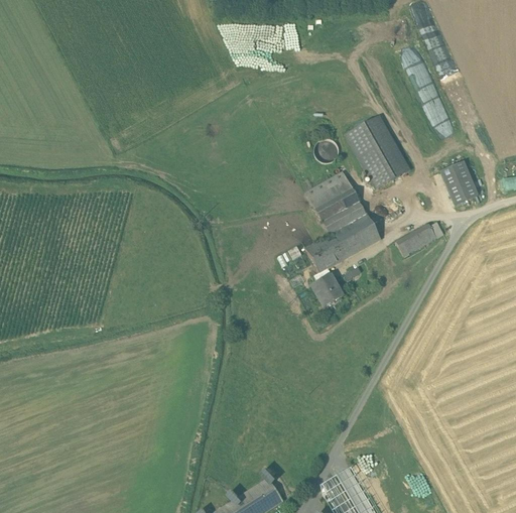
[(408,169),(378,116),(345,134),(375,187),(408,169)]
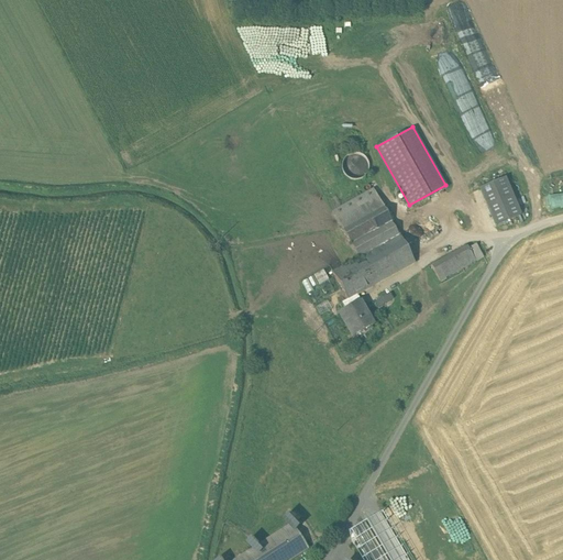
[(368,168),(370,163),(368,158),(365,154),(361,151),(355,150),(351,151),(346,154),(343,158),(342,164),(343,169),(346,174),(351,176),(356,177),(361,176),(365,173),(368,168)]
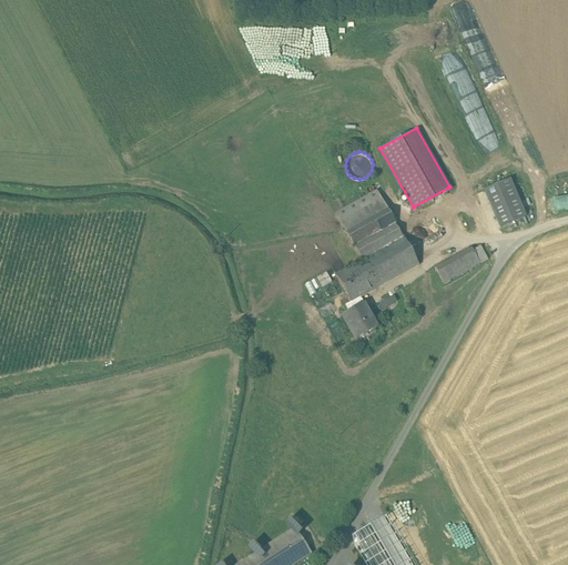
[(509,178),(485,188),(500,224),(525,214),(509,178)]
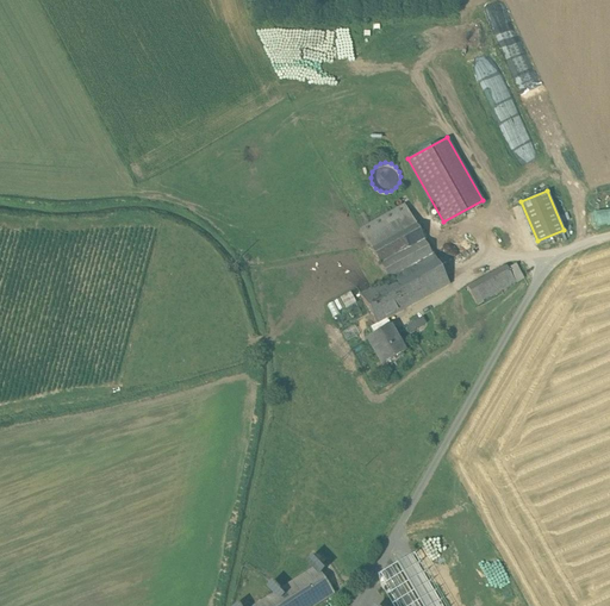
[(405,201),(386,212),(360,226),(369,244),(414,219),(415,219),(405,201)]
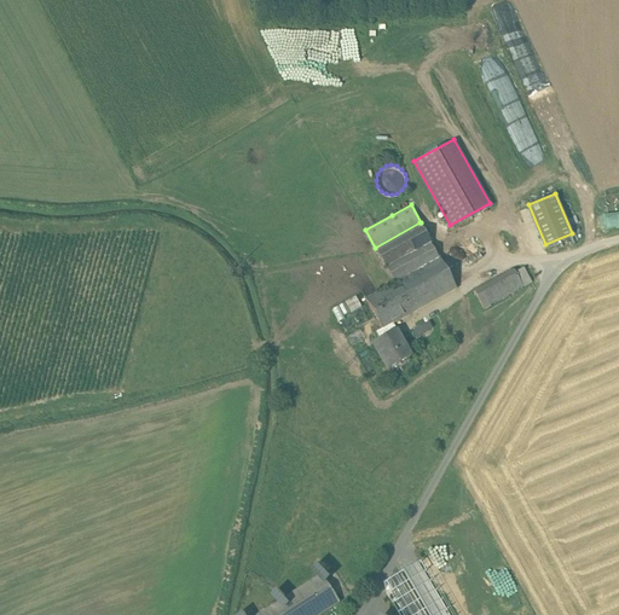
[(618,208),(596,215),(600,227),(618,222),(618,208)]
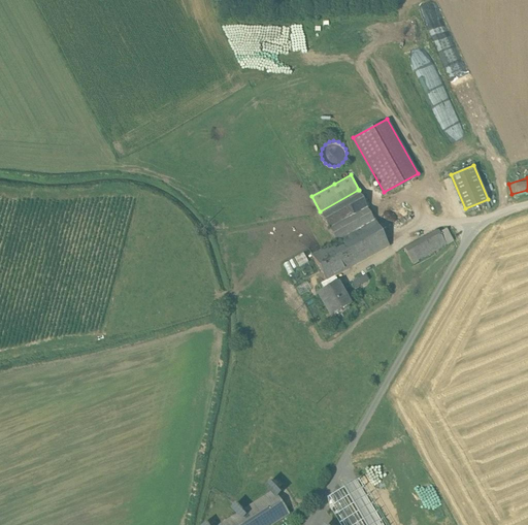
[(358,190),(320,211),(328,227),(344,218),(367,205),(359,190),(358,190)]
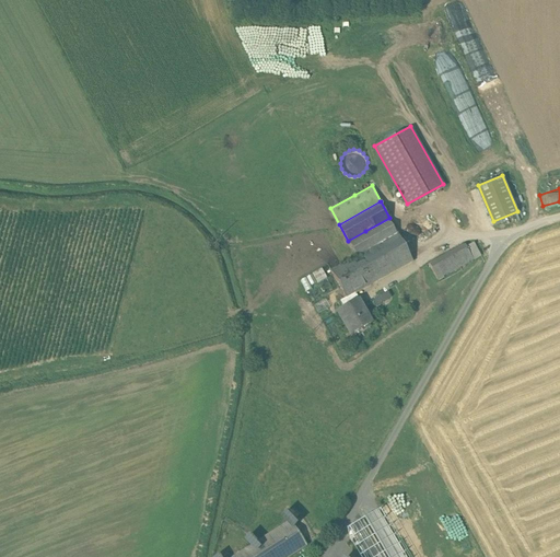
[(389,218),(365,231),(348,241),(356,254),(362,251),(365,248),(397,231),(389,218)]
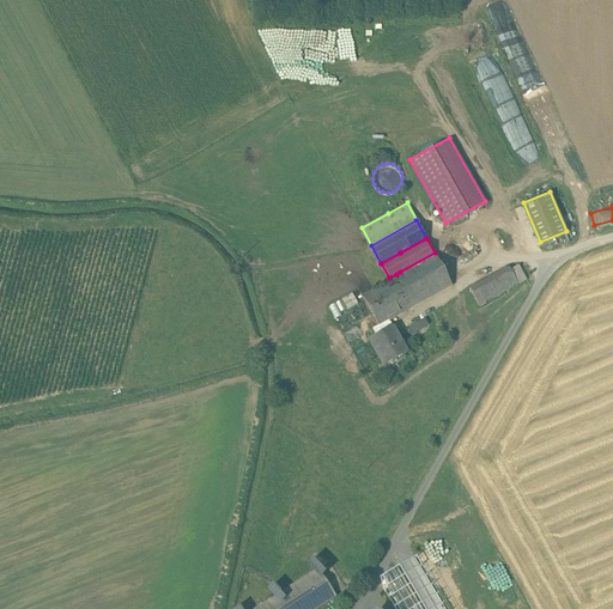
[(435,253),(400,272),(396,274),(389,278),(362,293),(378,323),(384,320),(451,282),(435,253)]
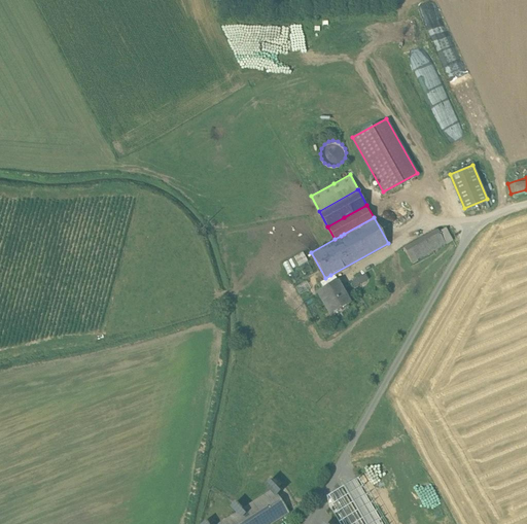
[(446,225),(441,229),(446,239),(451,236),(446,225)]
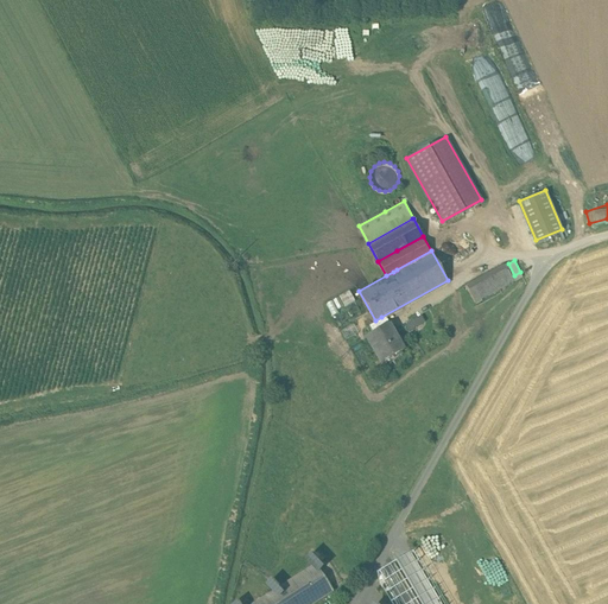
[(491,269),(466,284),(474,300),(513,279),(505,262),(491,269)]
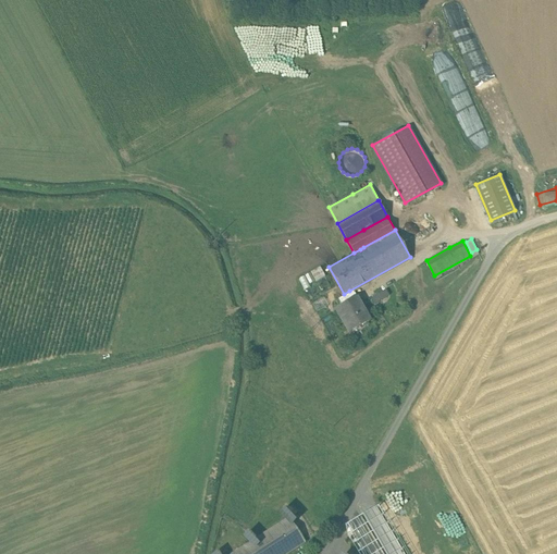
[(319,263),(299,274),(305,284),(324,273),(319,263)]
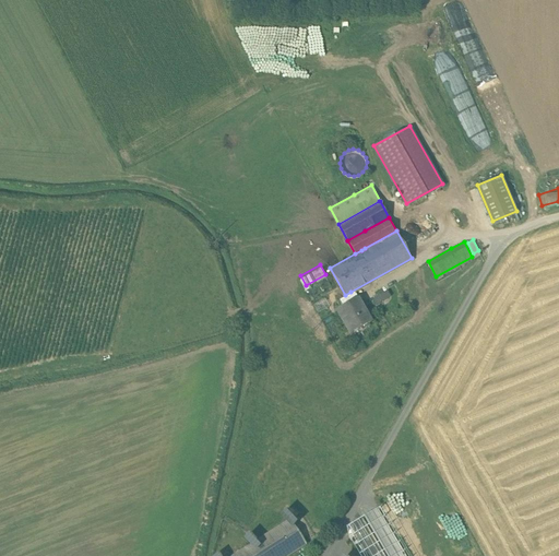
[(351,292),(345,295),(339,298),(343,305),(357,297),(356,294),(353,296),(351,292)]
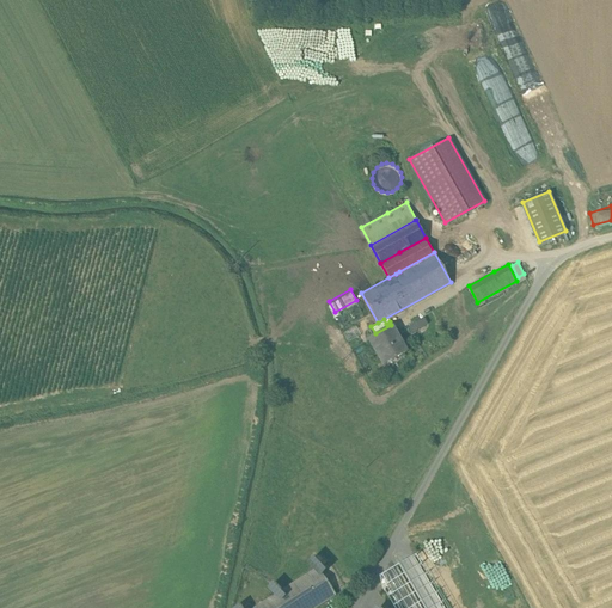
[(375,333),(368,337),(383,363),(405,350),(391,325),(375,333)]
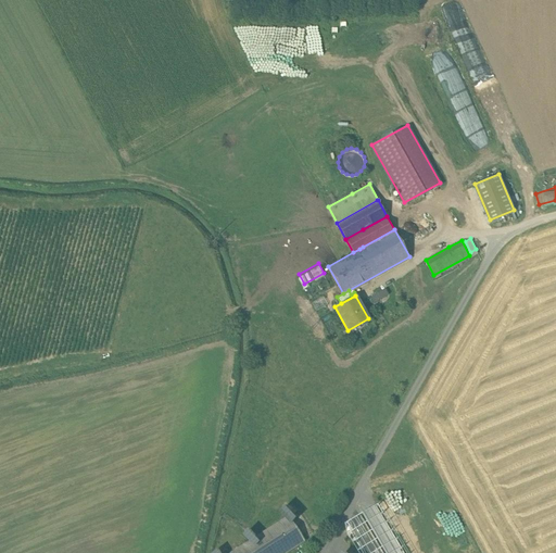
[(288,514),(227,552),(281,552),(304,539),(288,514)]
